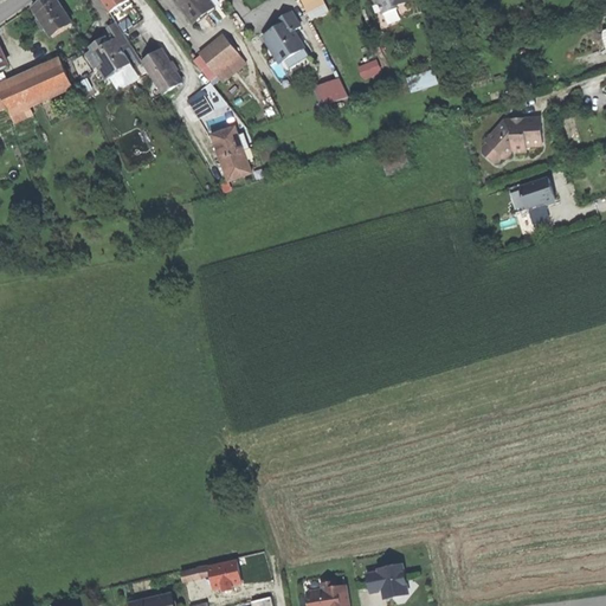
[(53,37),(72,25),(56,0),(46,0),(44,1),(34,8),(43,21),(46,27),(53,37)]
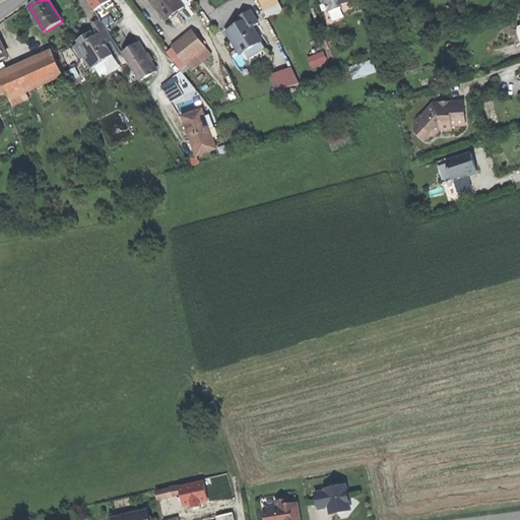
[(88,0),(95,11),(113,0),(88,0)]
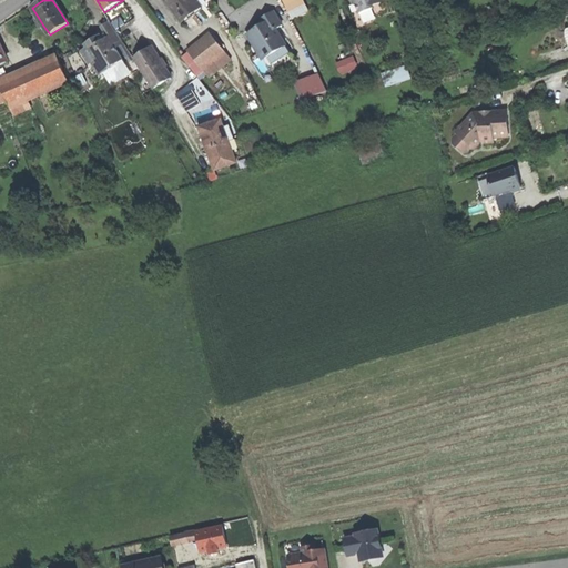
[(165,0),(182,20),(201,6),(196,0),(165,0)]
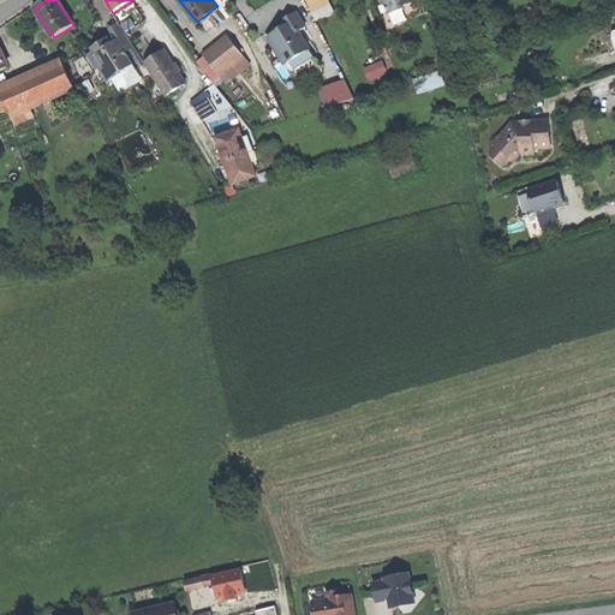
[(306,0),(317,22),(335,12),(329,0),(306,0)]
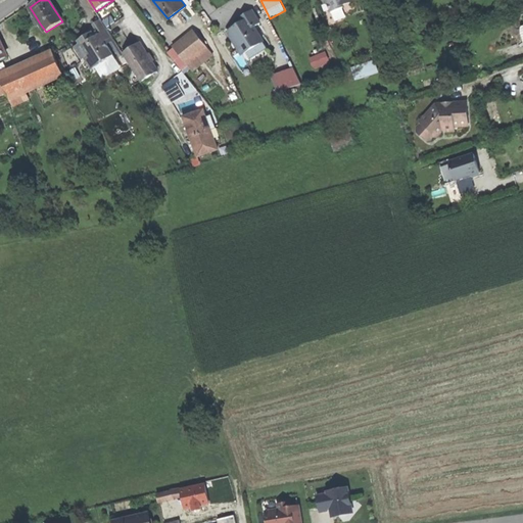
[(344,6),(353,3),(351,0),(324,0),(326,4),(329,3),(332,12),(345,8),(344,6)]
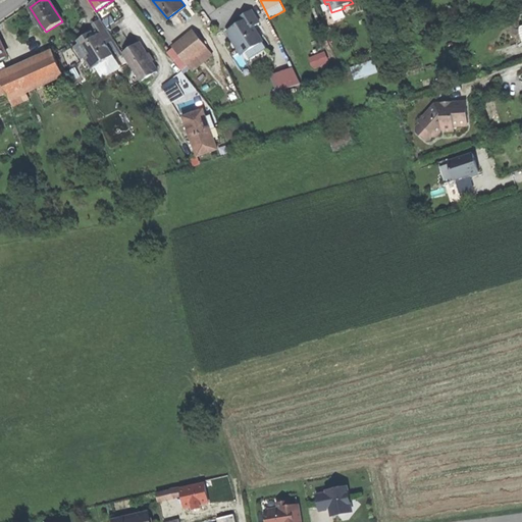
[(245,59),(266,47),(254,27),(260,23),(252,10),(240,18),(243,24),(237,28),(236,27),(232,29),(227,32),(235,43),(238,41),(246,53),(243,55),(245,59)]
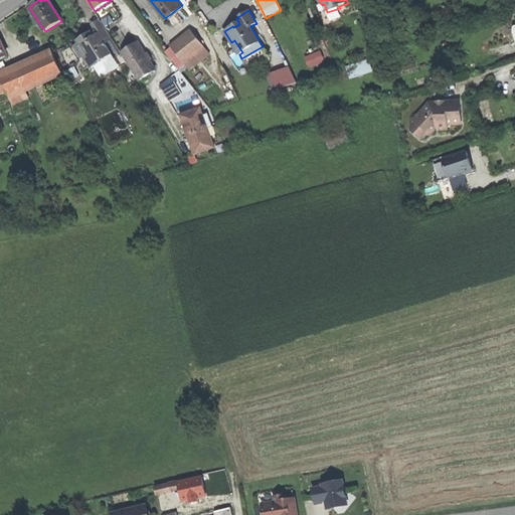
[(102,21),(106,27),(114,22),(110,16),(102,21)]
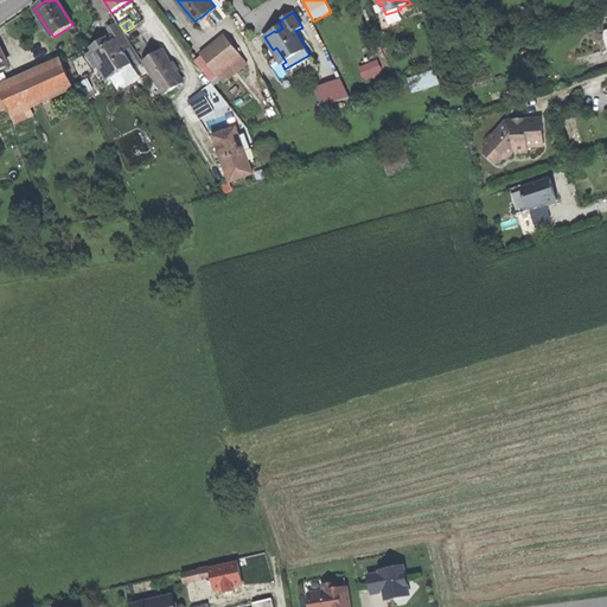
[(122,72),(133,65),(127,56),(122,49),(131,43),(120,27),(112,32),(113,36),(103,42),(93,49),(96,55),(90,58),(96,69),(98,68),(103,65),(109,76),(120,69),(122,72)]
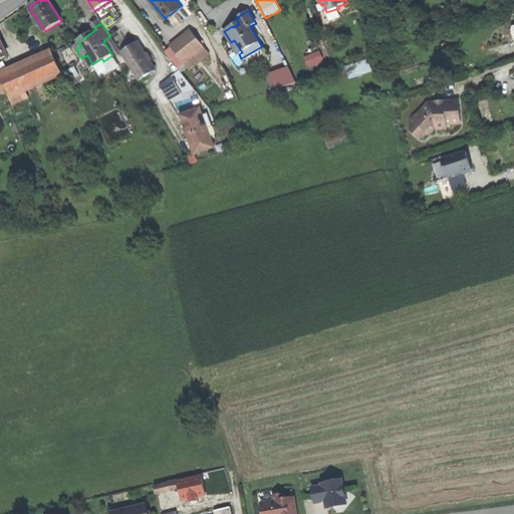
[(184,62),(204,47),(192,31),(172,47),(184,62)]
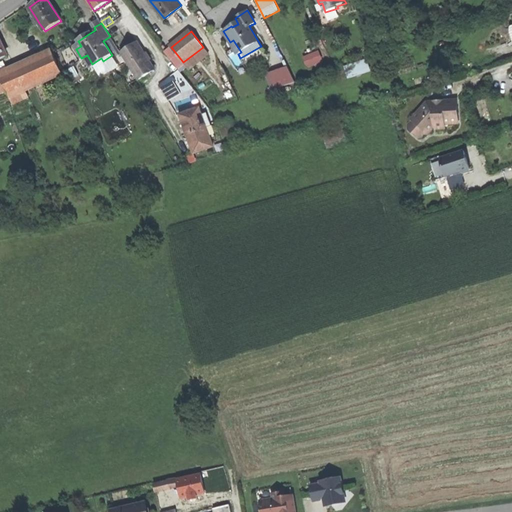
[(114,42),(110,36),(103,41),(107,47),(114,42)]
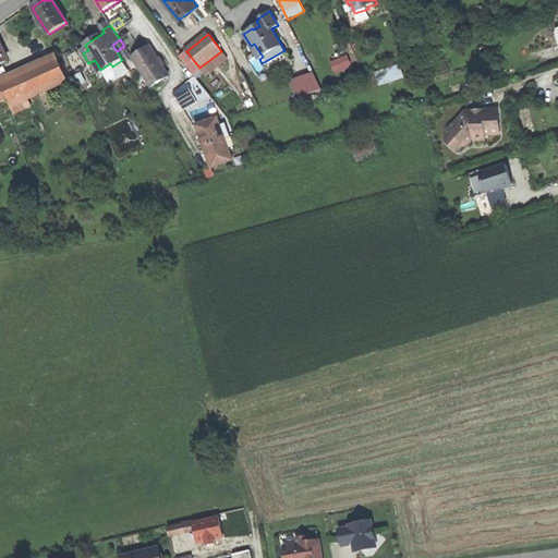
[(251,46),(259,59),(263,57),(254,44),(251,46)]
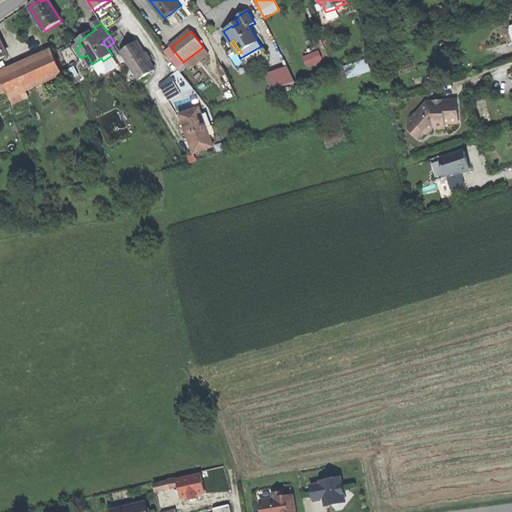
[(139,80),(156,70),(148,57),(139,44),(131,49),(132,51),(124,57),(139,80)]
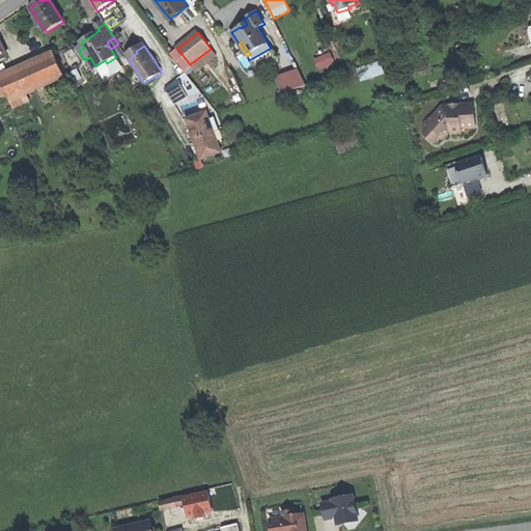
[(185,68),(190,64),(177,49),(172,53),(185,68)]
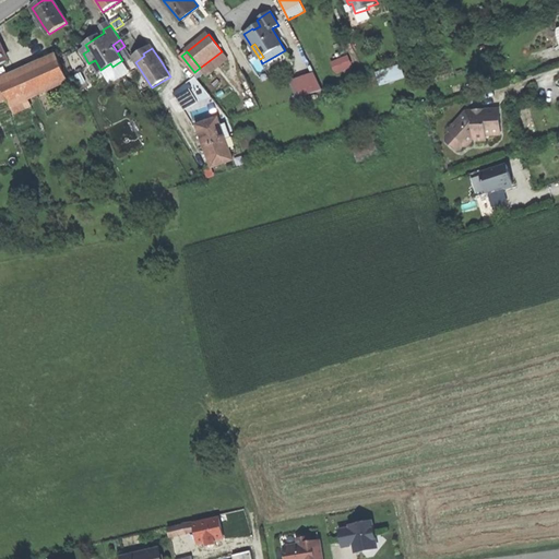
[(225,56),(222,51),(200,68),(203,73),(225,56)]
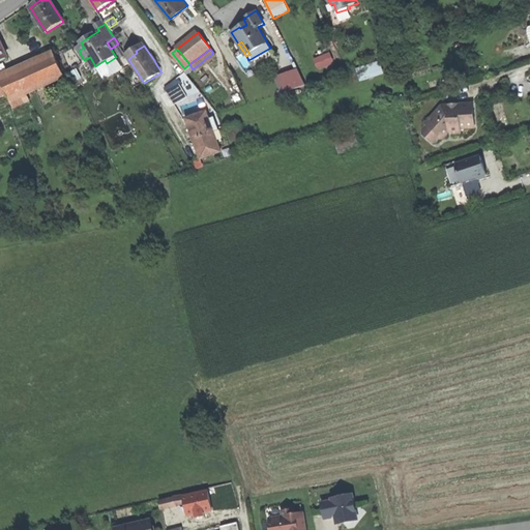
[(318,66),(333,60),(330,53),(315,59),(318,66)]
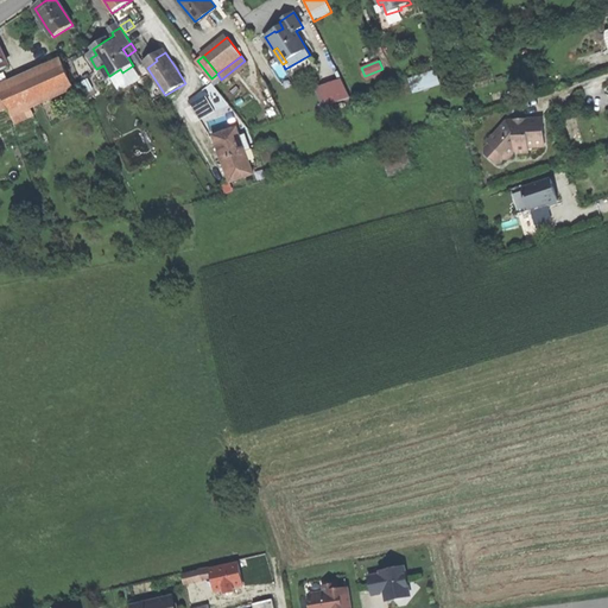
[(75,88),(62,62),(1,89),(10,109),(17,124),(35,115),(36,115),(32,108),(75,88)]
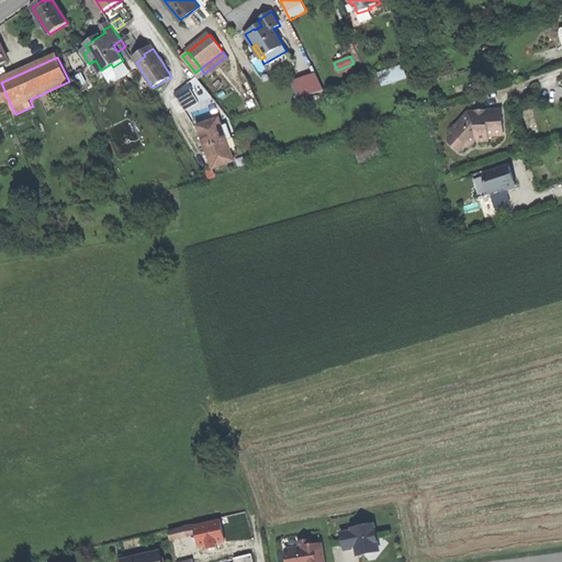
[(100,75),(113,67),(111,64),(101,70),(96,60),(91,63),(100,75)]
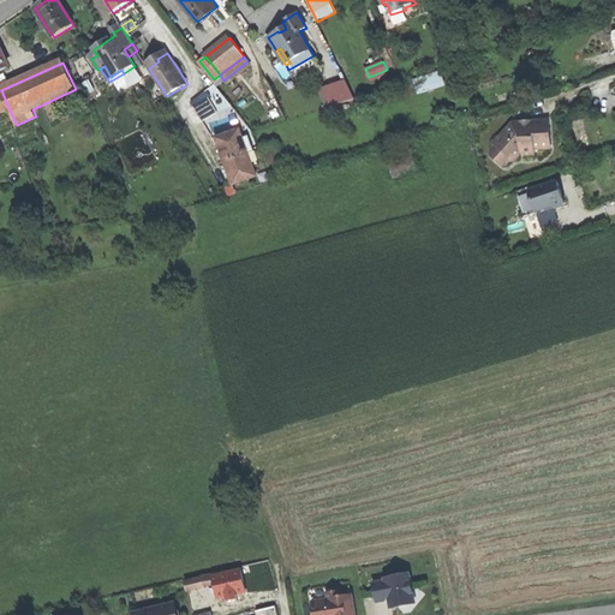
[(442,69),(415,79),(421,94),(448,84),(442,69)]
